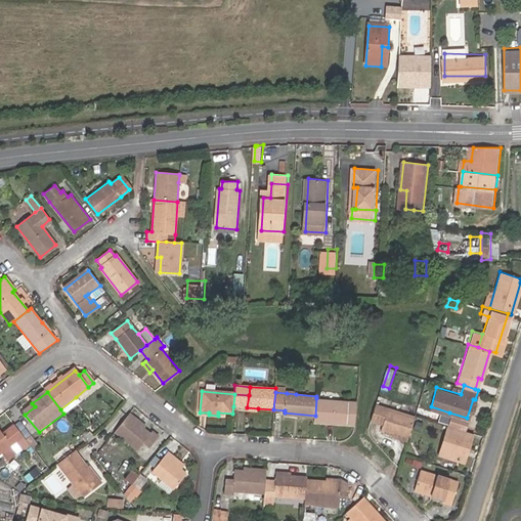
[(249,395),(234,394),(233,406),(247,407),(249,395)]
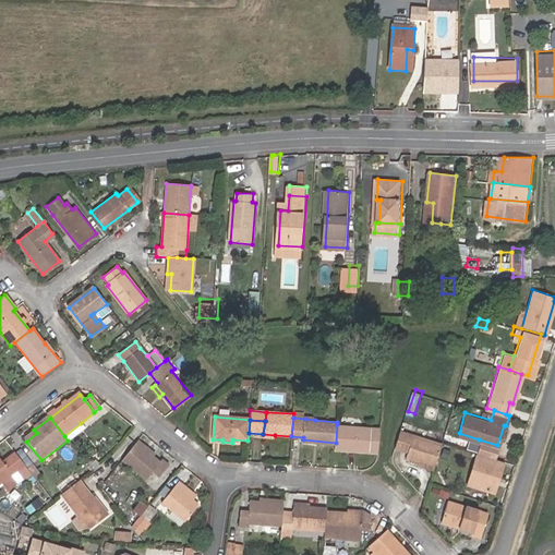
[(81,423),(64,436),(68,441),(69,442),(86,430),(81,423)]
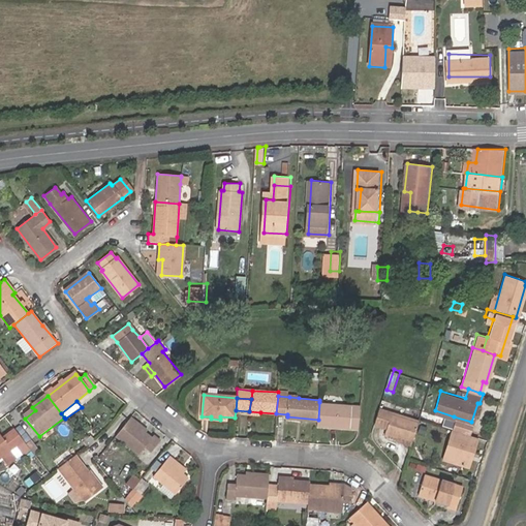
[(318,420),(317,425),(350,428),(352,405),(319,402),(318,420)]
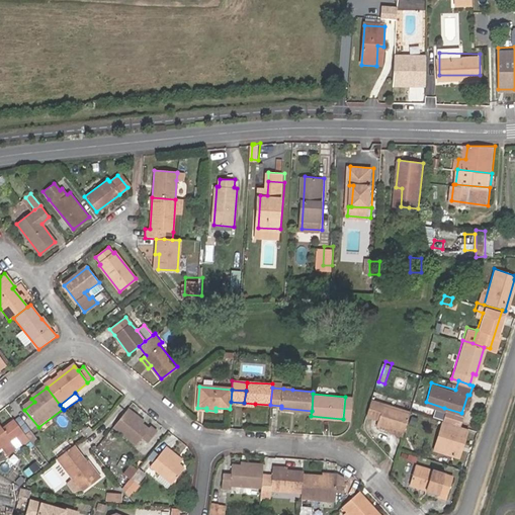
[(407,430),(414,409),(374,398),(370,413),(381,416),(380,422),(407,430)]
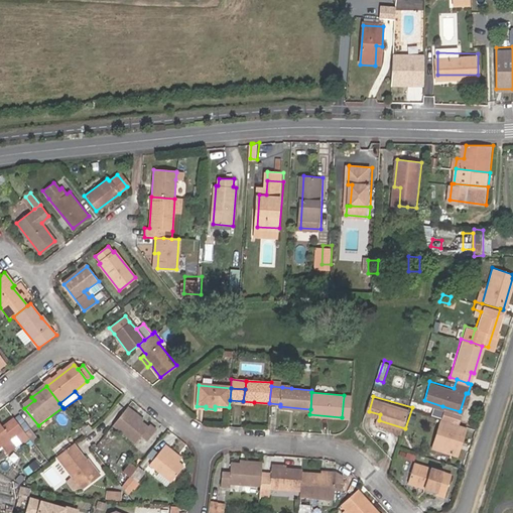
[(145,418),(128,406),(126,409),(143,422),(145,418)]
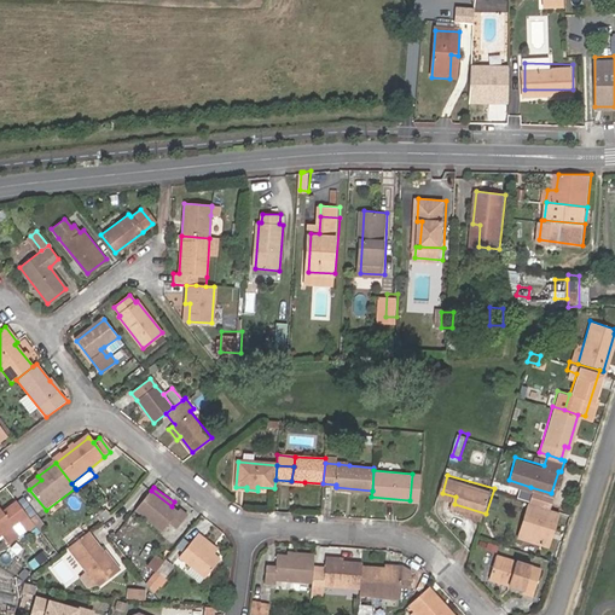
[(531,487),(527,500),(547,506),(551,493),(531,487)]
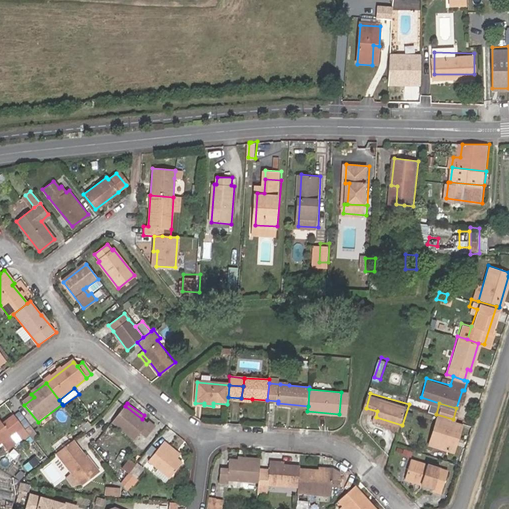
[(142,419),(125,406),(112,422),(135,439),(141,431),(147,436),(156,425),(150,420),(148,423),(142,419)]
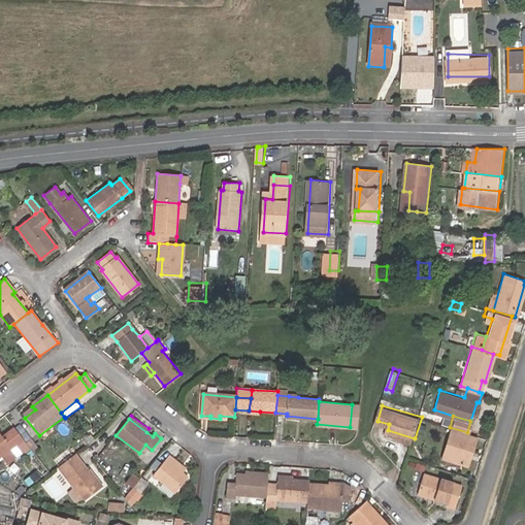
[(473,443),(477,434),(467,432),(450,427),(441,456),(463,463),(470,441),(473,443)]
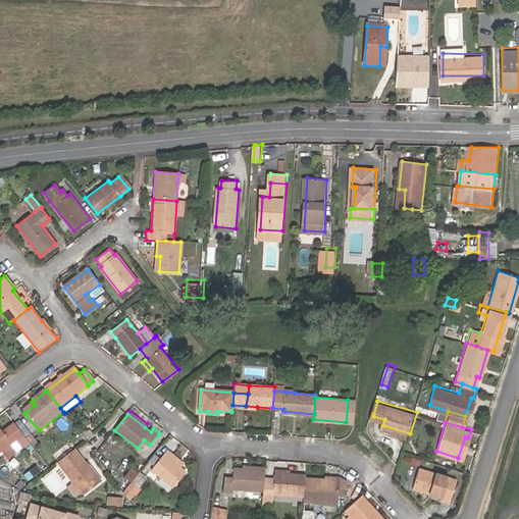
[(0,455),(24,436),(14,424),(2,433),(0,434),(0,455)]
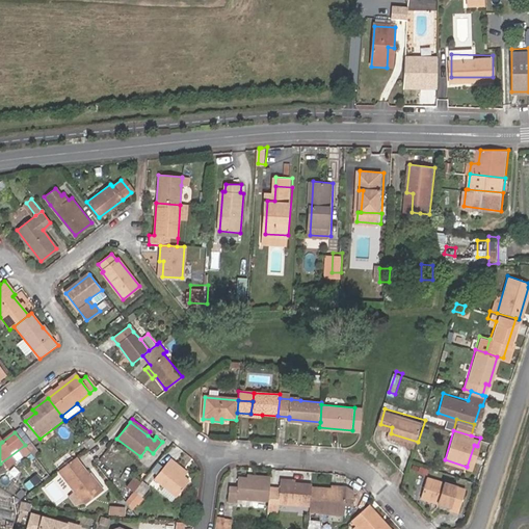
[(38,451),(31,442),(25,446),(33,455),(38,451)]
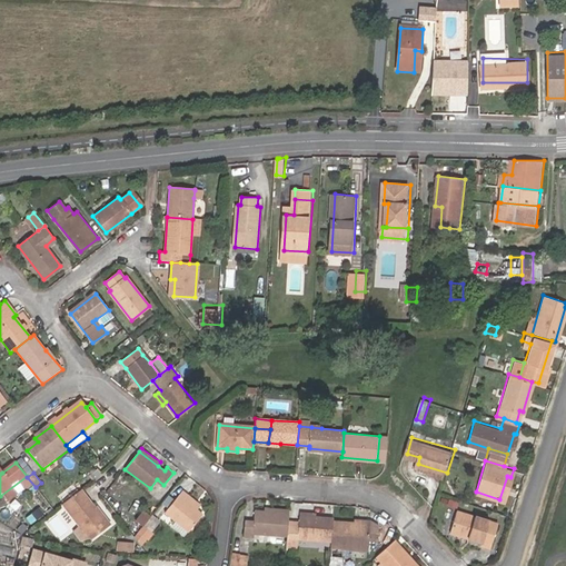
[(507,476),(499,499),(503,500),(510,477),(507,476)]
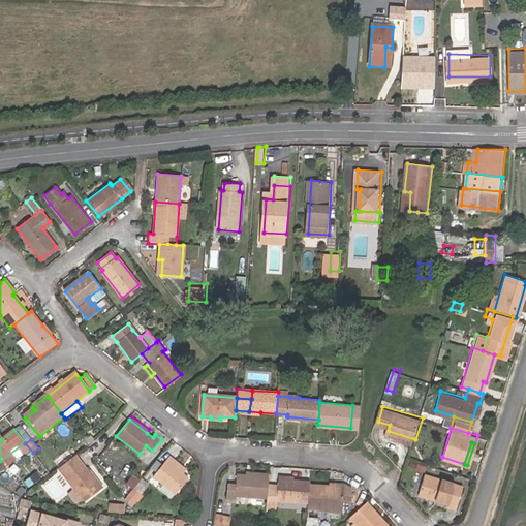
[(74,455),(58,467),(73,488),(68,492),(73,499),(83,500),(81,497),(97,484),(88,471),(74,455)]
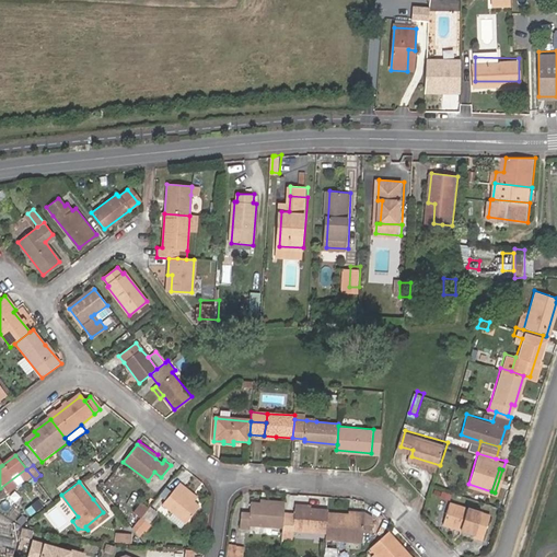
[(181,484),(176,487),(194,501),(197,497),(181,484)]
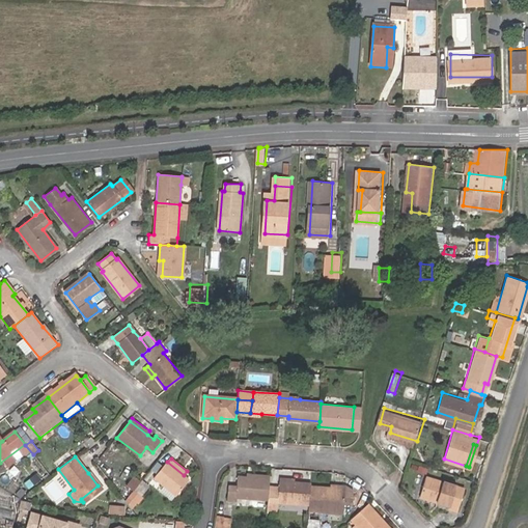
[(177,495),(189,480),(184,475),(167,462),(156,477),(177,495)]
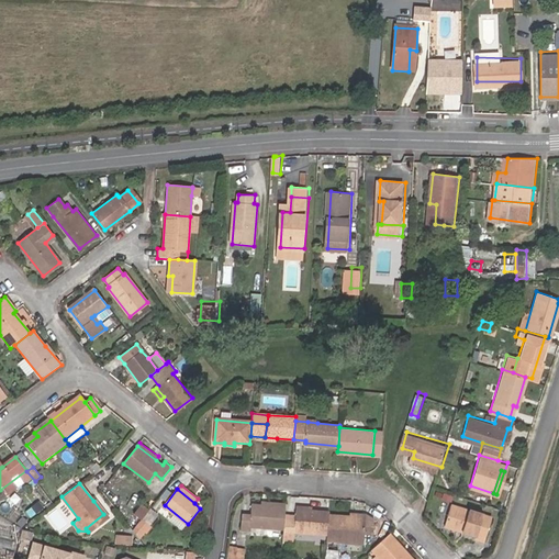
[(43,496),(29,507),(34,514),(48,504),(43,496)]
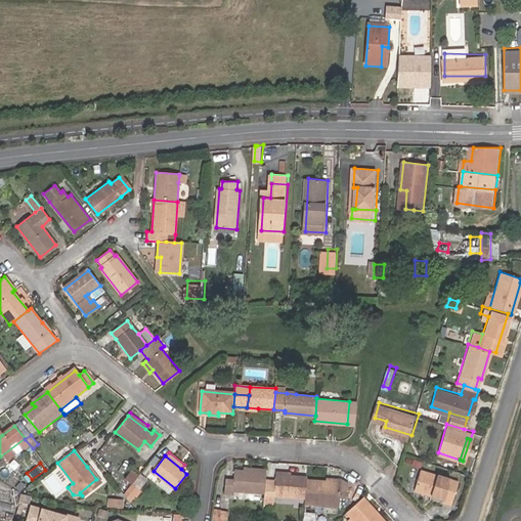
[(89,465),(87,467),(96,479),(99,477),(89,465)]
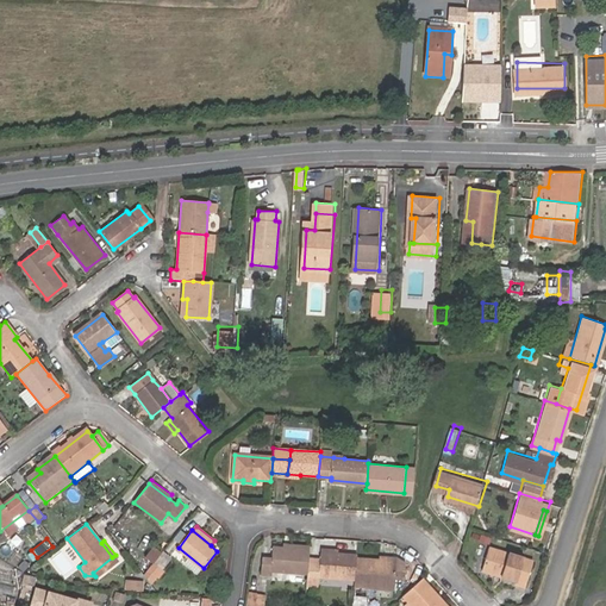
[(524,583),(531,560),(487,545),(480,566),(498,572),(498,573),(513,578),(512,580),(524,583)]
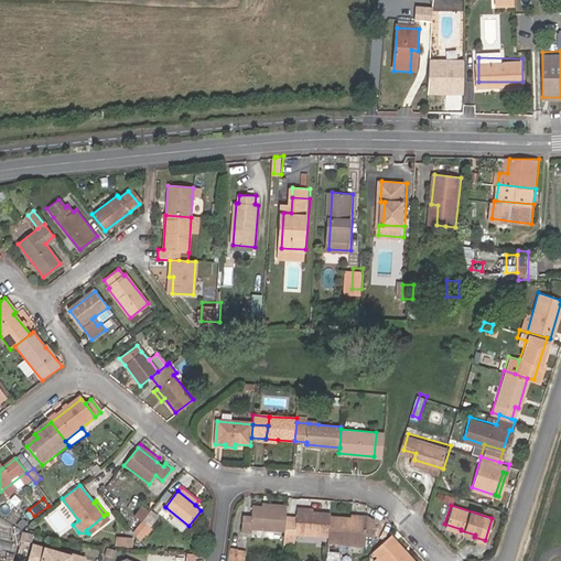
[(152,526),(150,525),(159,515),(151,508),(132,531),(140,540),(152,526)]
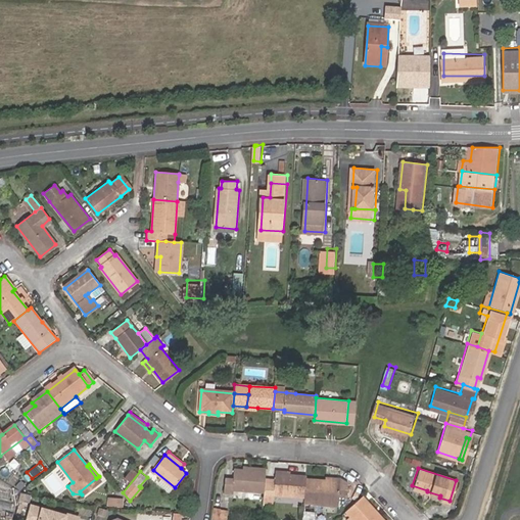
[(265,479),(265,474),(243,472),(235,471),(234,480),(226,480),(224,494),(233,494),(233,492),(264,495),(265,479)]
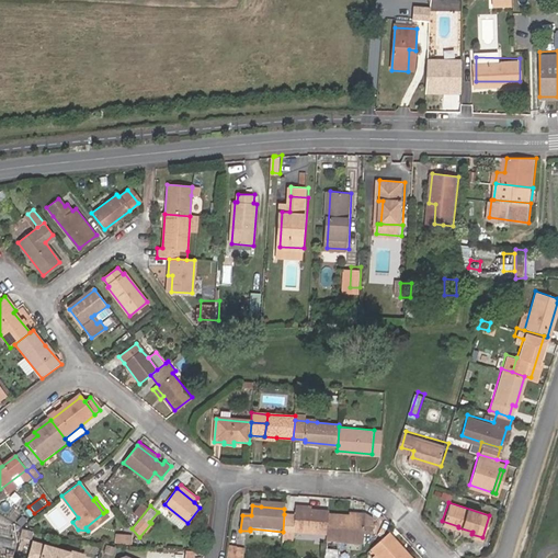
[(283,532),(283,535),(294,535),(295,530),(327,532),(328,514),(329,511),(312,510),(296,508),(296,514),(284,514),(283,532)]
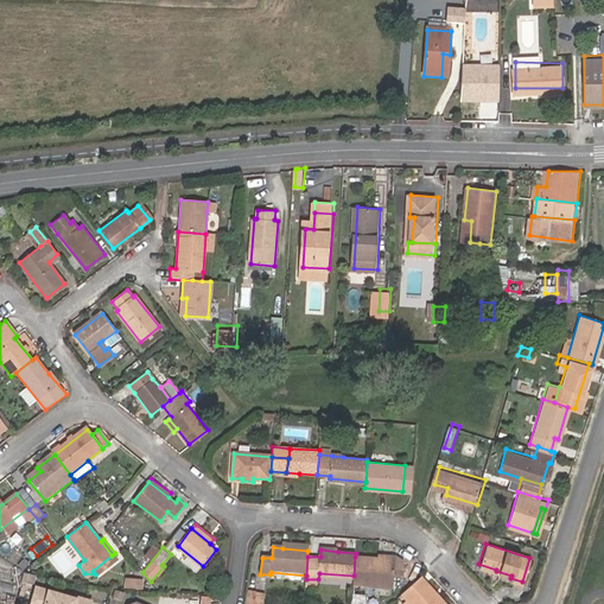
[(354,576),(354,585),(393,587),(394,577),(404,578),(405,560),(395,560),(379,559),(355,557),(354,576)]
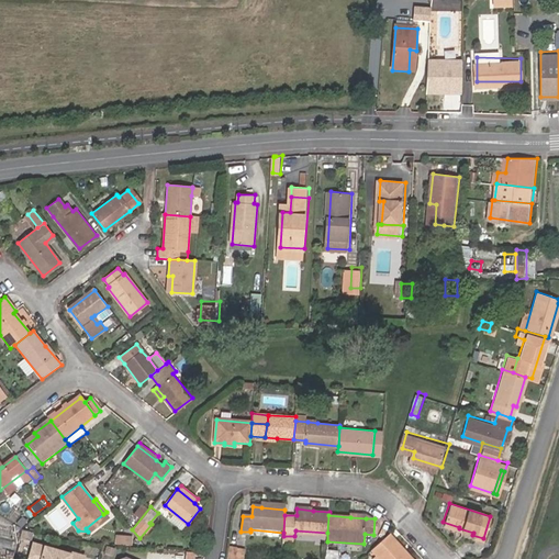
[(131,545),(132,535),(115,533),(114,541),(131,545)]
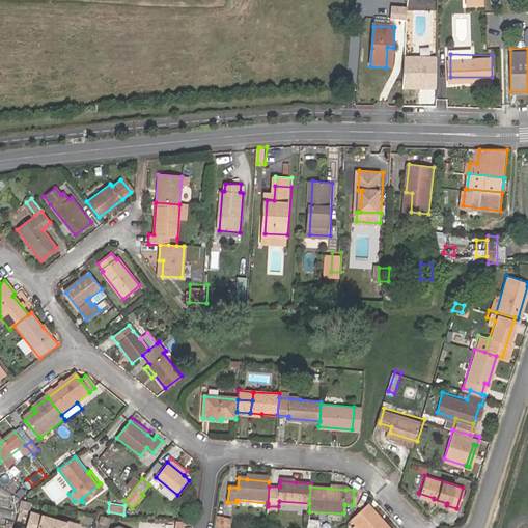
[(391,527),(367,503),(351,519),(359,527),(391,527)]
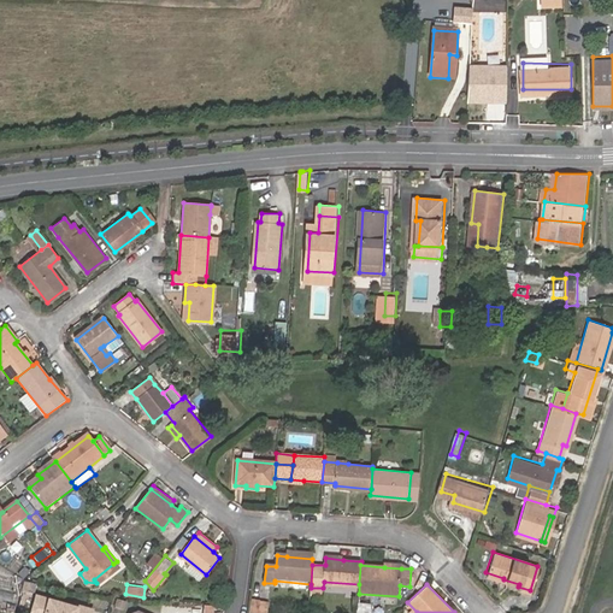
[(255,594),(253,609),(271,612),(273,596),(255,594)]
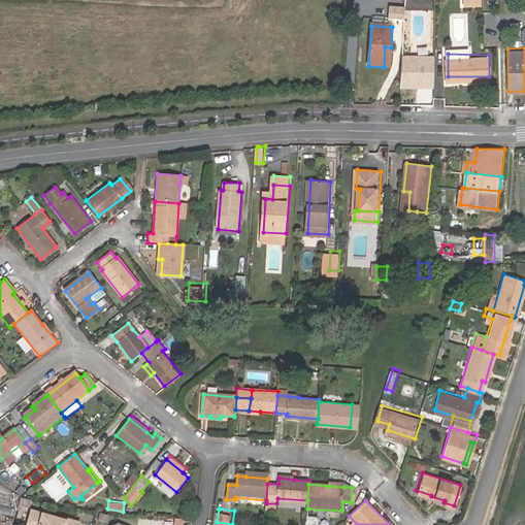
[(67,519),(32,511),(28,524),(78,524),(80,521),(67,518),(67,519)]
